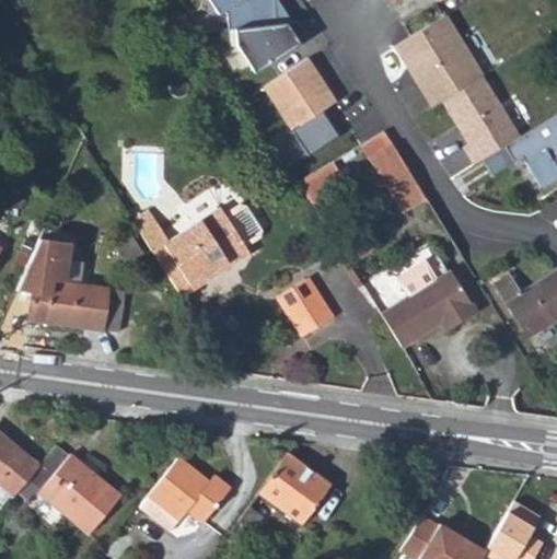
[(209,0),(219,14),(225,10),(228,14),(229,30),(235,30),(236,45),(255,72),(300,43),(298,21),(278,24),(274,0),(209,0)]
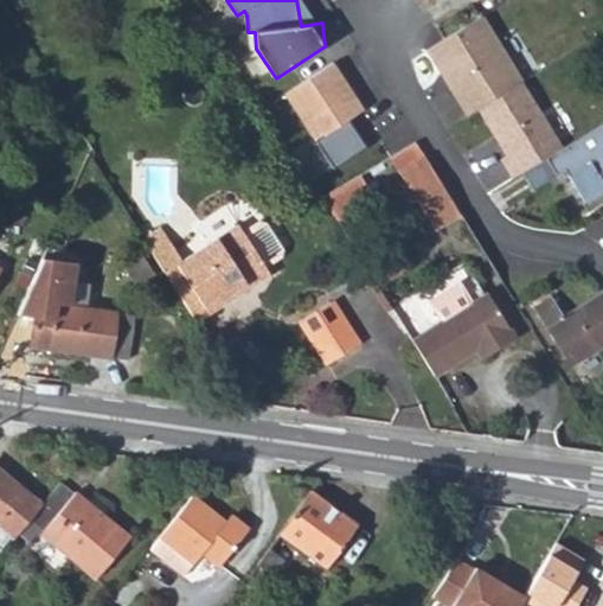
[(483,16),(428,50),(437,67),(440,67),(448,81),(447,82),(457,99),(463,96),(473,113),(479,108),(489,126),(491,126),(500,141),(499,141),(508,155),(502,159),(513,178),(546,158),(563,147),(523,82),(524,81),(483,16)]
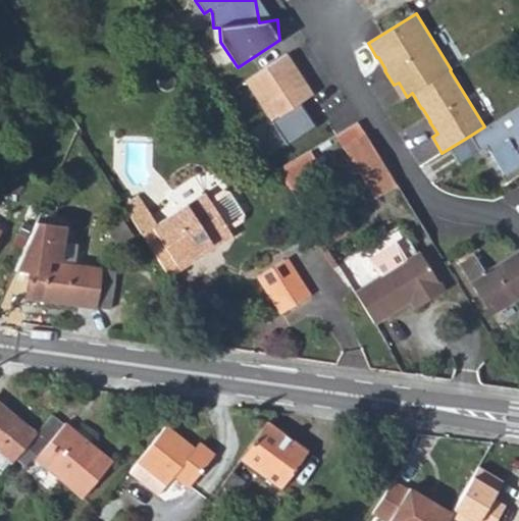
[(287,54),(246,81),(288,146),(316,127),(301,103),(313,95),(287,54)]
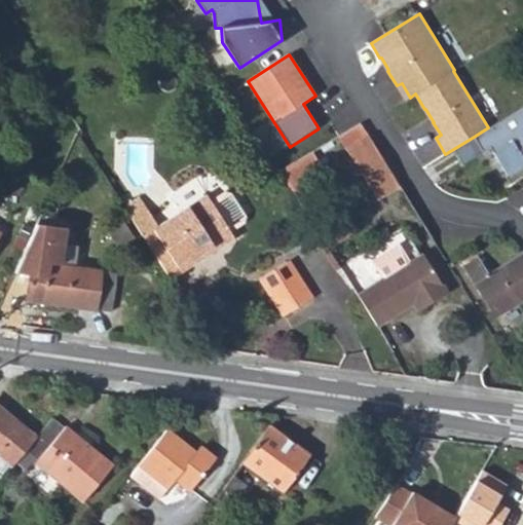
[(522,105),(488,127),(474,137),(483,152),(491,147),(509,175),(522,165),(522,154),(520,150),(522,148),(522,105)]
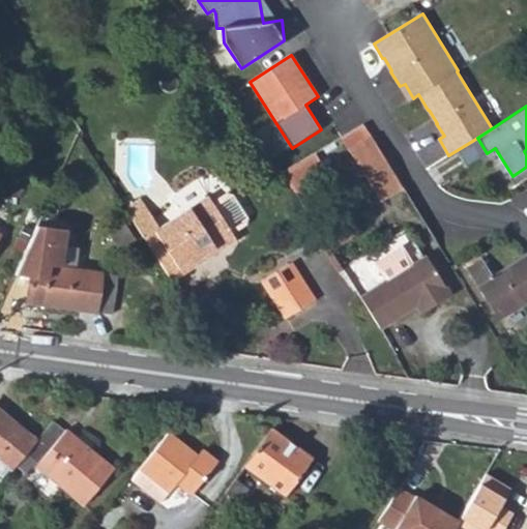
[(351,152),(381,201),(403,187),(373,139),(351,152)]
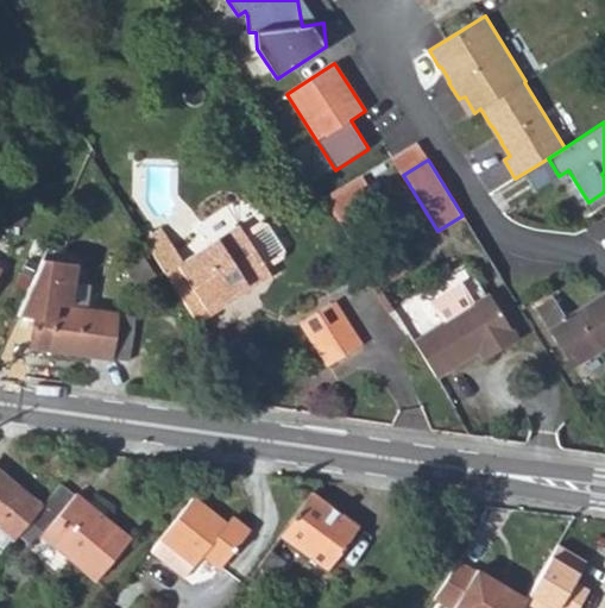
[(351,224),(385,205),(366,171),(333,190),(351,224)]
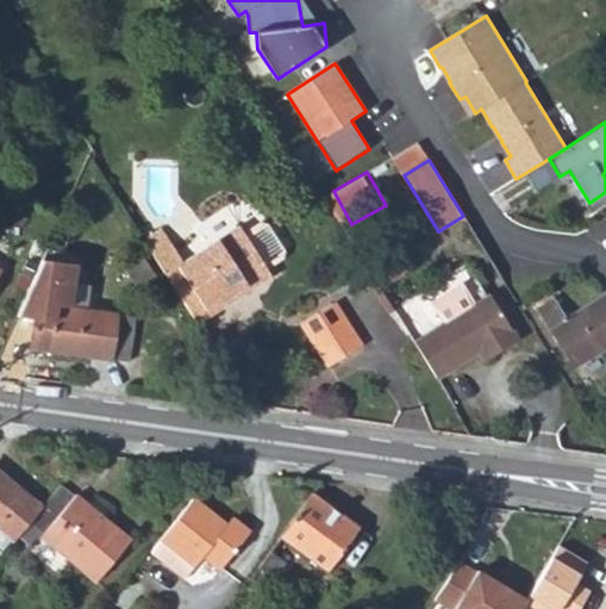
[(241,225),(166,272),(195,318),(208,311),(205,306),(244,283),(248,286),(270,274),(267,267),(282,258),(283,250),(267,224),(261,222),(244,231),(241,225)]
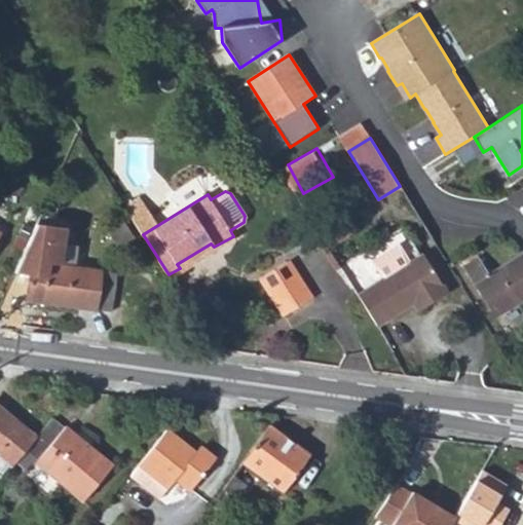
[(70,225),(41,221),(20,269),(34,271),(30,297),(114,310),(118,272),(64,265),(70,225)]
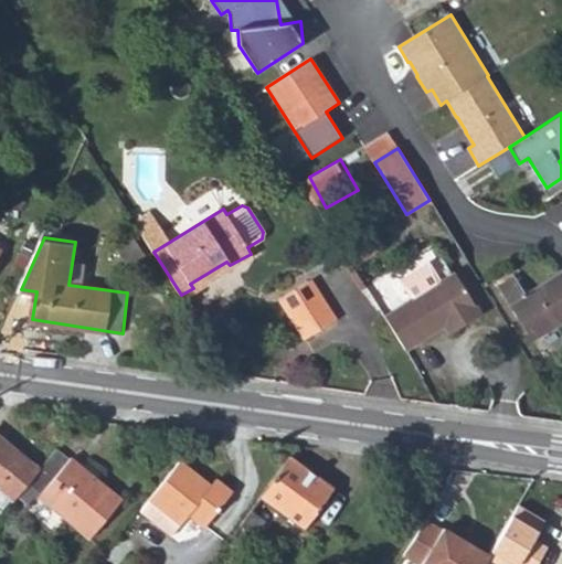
[(412,298),(384,316),(406,349),(445,325),(455,319),(459,326),(481,314),(455,272),(441,280),(428,262),(401,279),(412,298)]
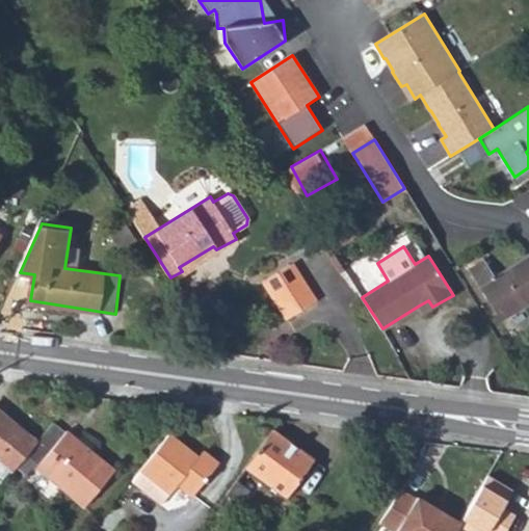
[(472,269),(504,319),(528,303),(528,258),(496,277),(484,261),(472,269)]
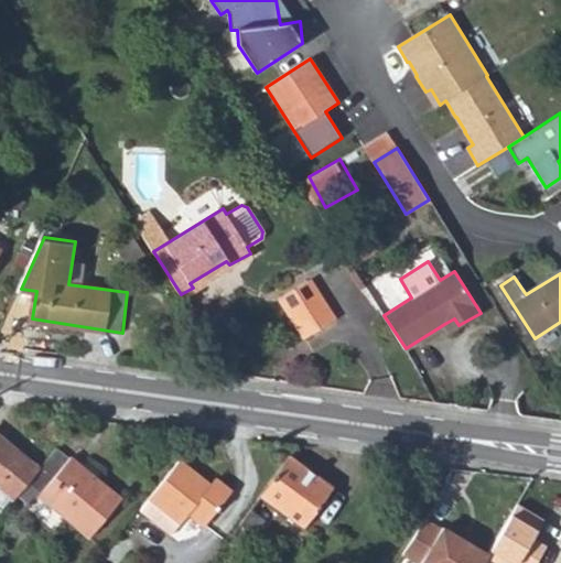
[(311,278),(283,295),(308,335),(336,316),(311,278)]
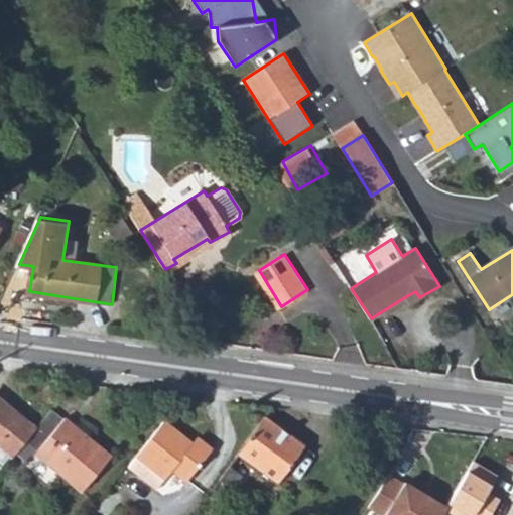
[(279,307),(281,306),(259,270),(256,271),(279,307)]
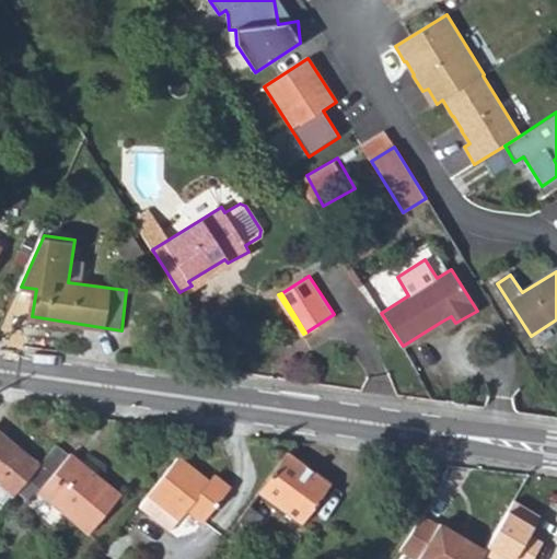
[(447,329),(455,323),(451,316),(441,322),(447,329)]
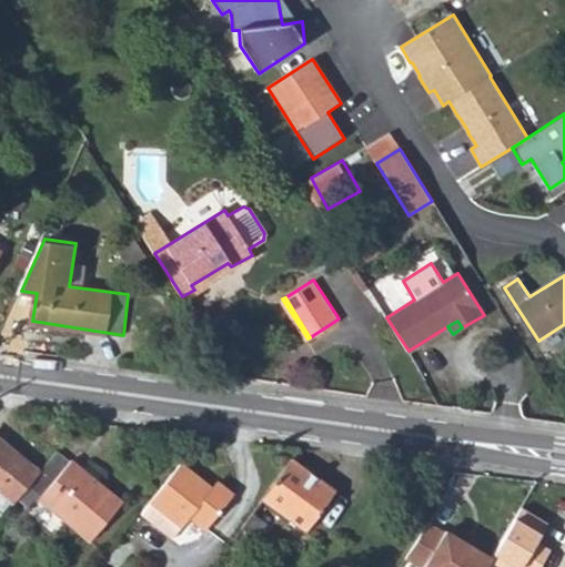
[(0,488),(14,500),(18,503),(21,498),(39,476),(42,472),(0,437),(0,488)]
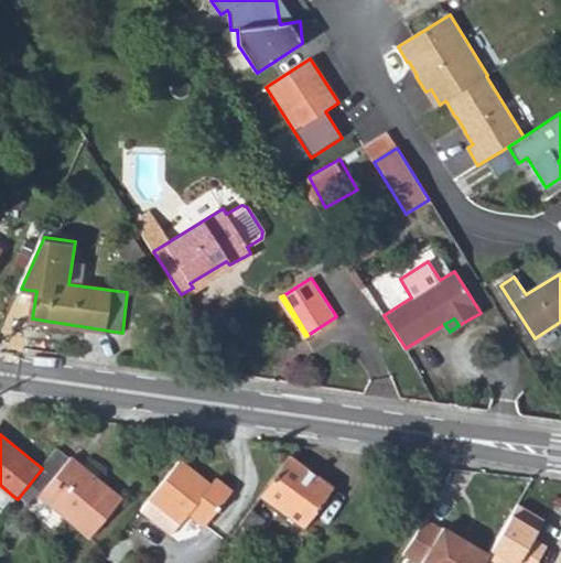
[(335,486),(290,454),(241,523),(254,533),(274,506),(306,527),(335,486)]
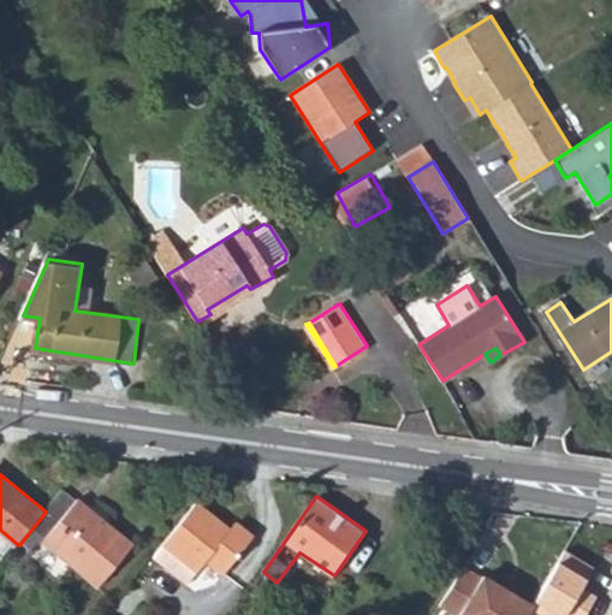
[(136,545),(81,500),(57,528),(42,516),(23,540),(35,550),(43,539),(101,586),(136,545)]
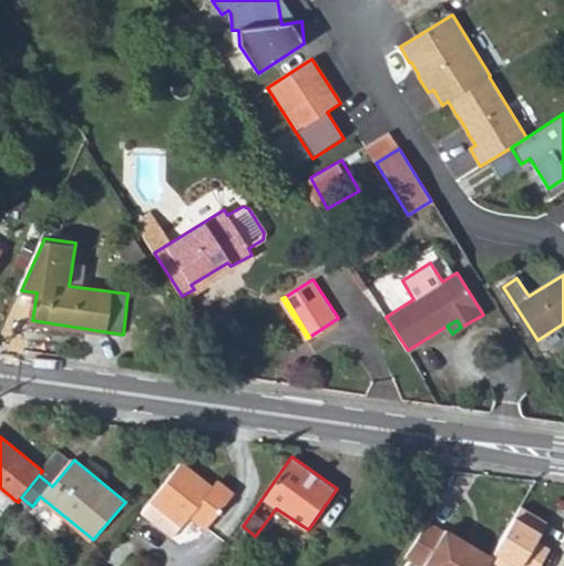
[(216,486),(184,460),(154,497),(186,523),(194,514),(209,526),(237,493),(222,480),(216,486)]
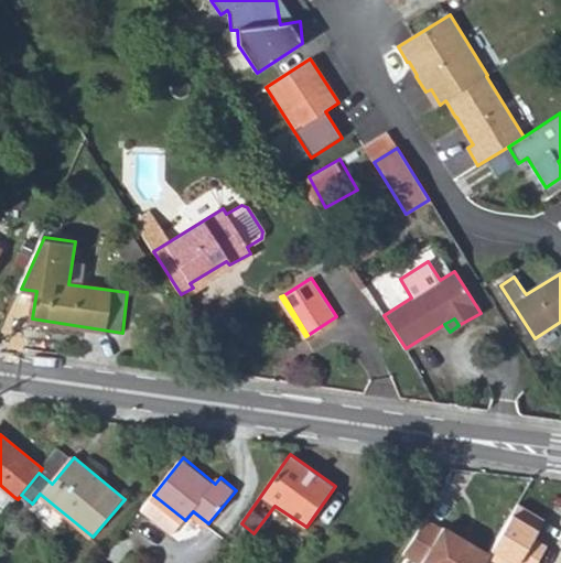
[(0,501),(6,507),(14,497),(0,485),(0,501)]
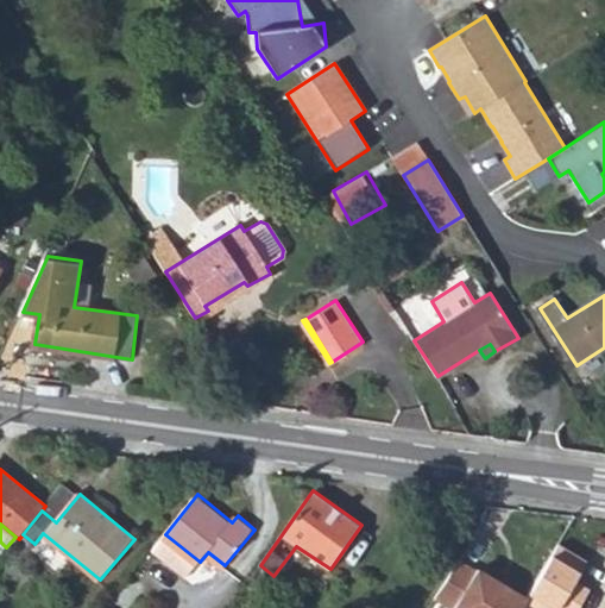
[(188,576),(200,562),(165,534),(153,549),(188,576)]
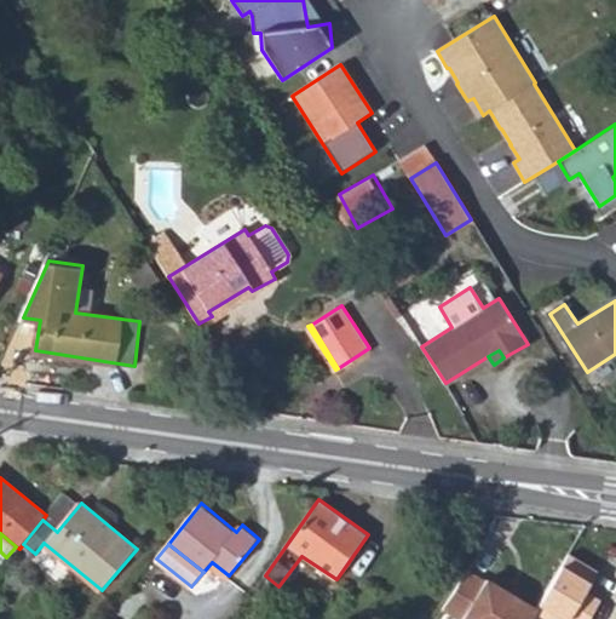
[(328,591),(337,579),(301,556),(278,586),(285,590),(293,578),(299,583),(304,575),(328,591)]
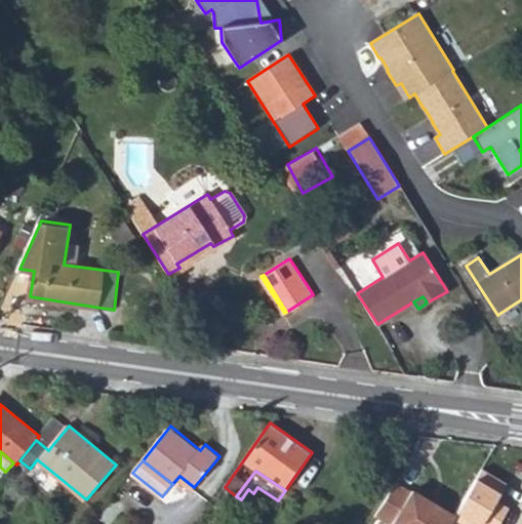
[(414,489),(398,479),(390,494),(382,510),(379,513),(395,522),(394,523),(450,523),(457,513),(441,504),(439,506),(431,500),(432,498),(415,488),(414,489)]
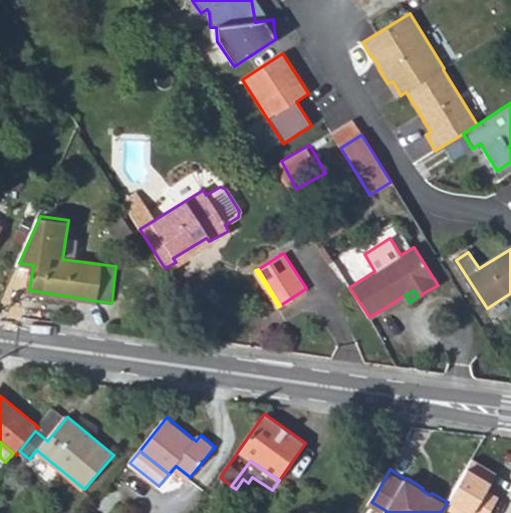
[(480,474),(476,479),(482,482),(486,477),(480,474)]
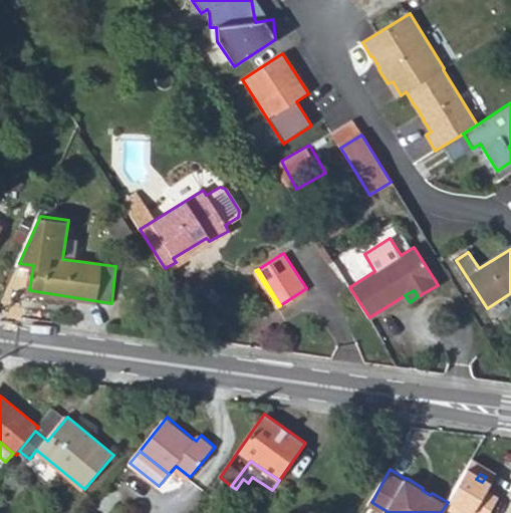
[(505,512),(510,504),(510,492),(486,477),(482,482),(476,479),(460,505),(471,512),(505,512)]
